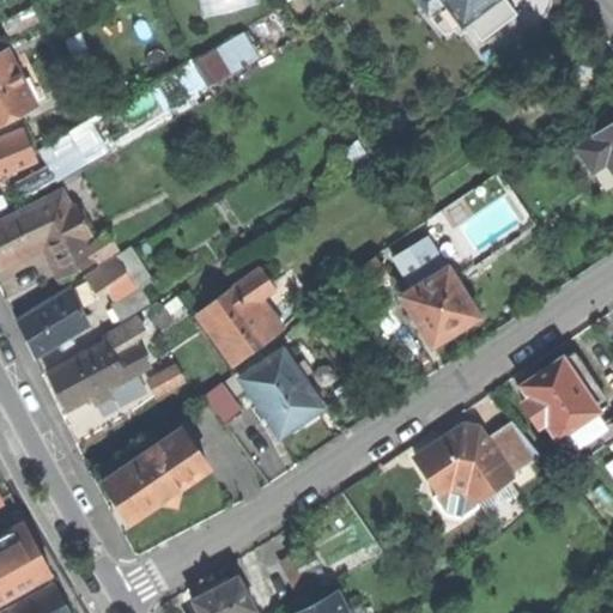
[(201,0),(206,17),(261,2),(260,0),(201,0)]
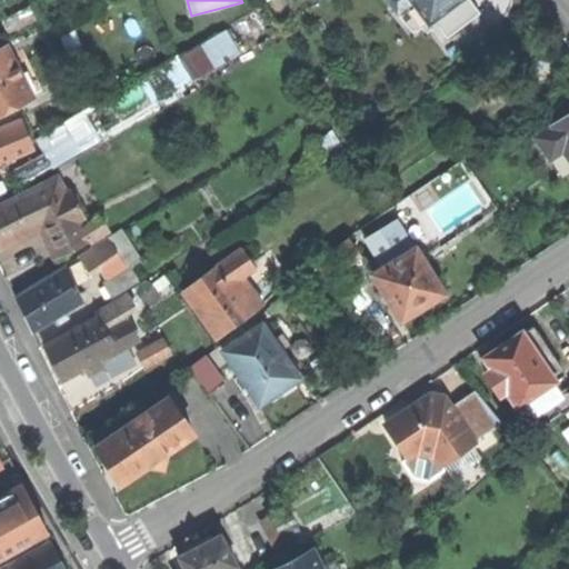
[(426,18),(429,22),(450,6),(463,23),(489,5),(485,0),(398,0),(417,25),(426,18)]
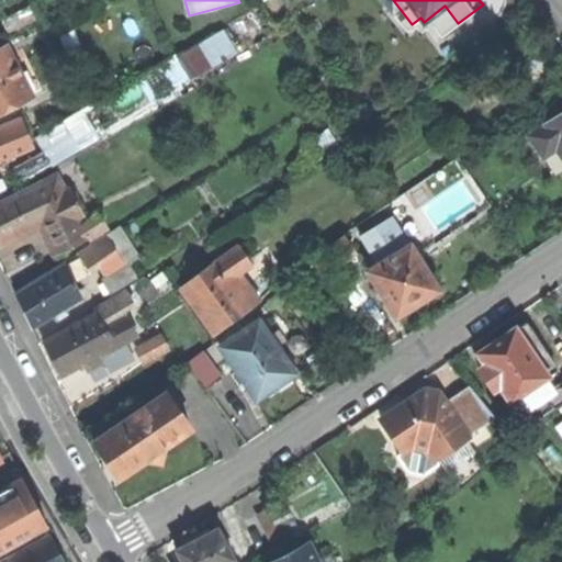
[(8,33),(34,21),(27,6),(1,19),(8,33)]
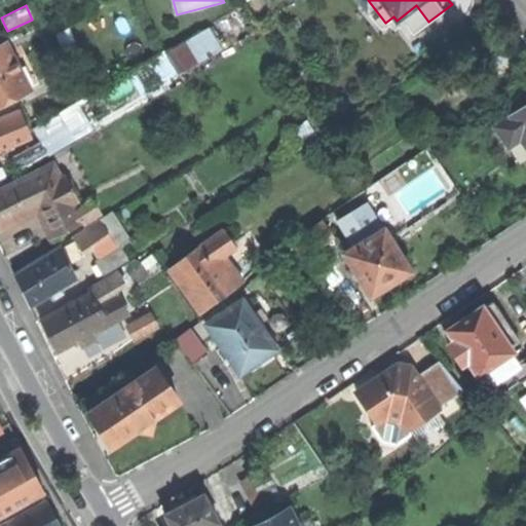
[(165,52),(178,75),(222,49),(210,27),(165,52)]
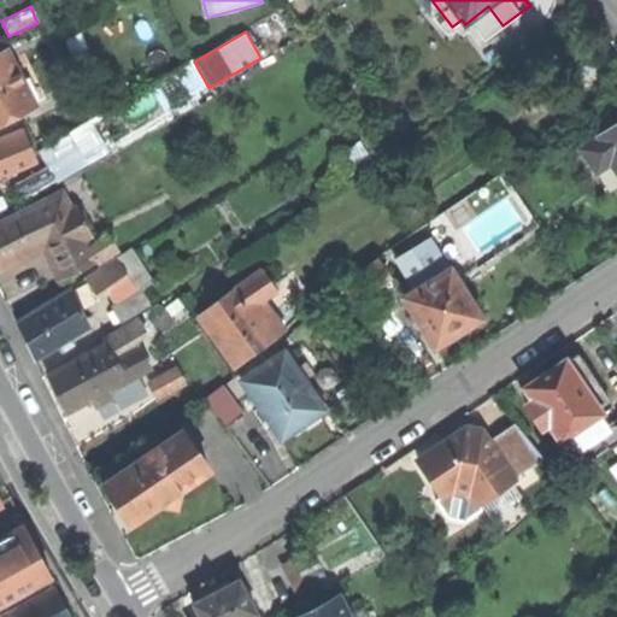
[(0,123),(35,105),(7,51),(0,53),(0,123)]
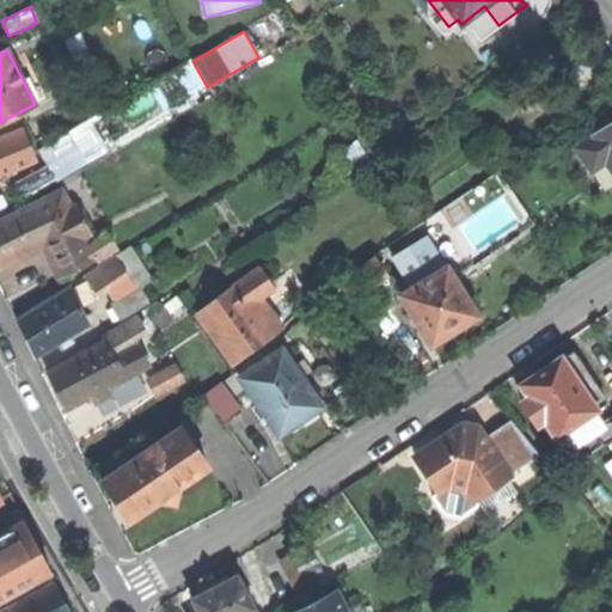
[(40,147),(50,167),(57,179),(105,150),(87,120),(40,147)]
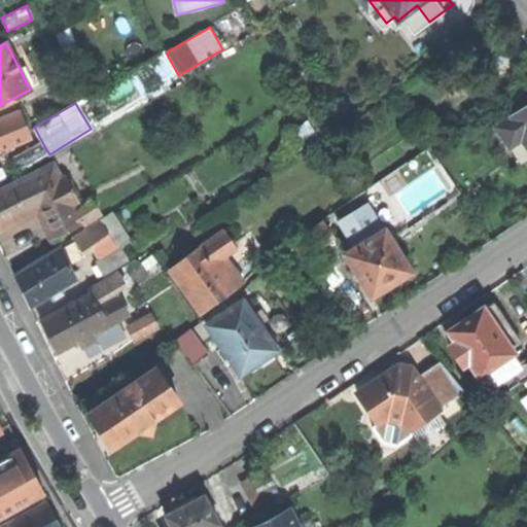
[(526,105),(497,125),(520,160),(526,154),(526,105)]
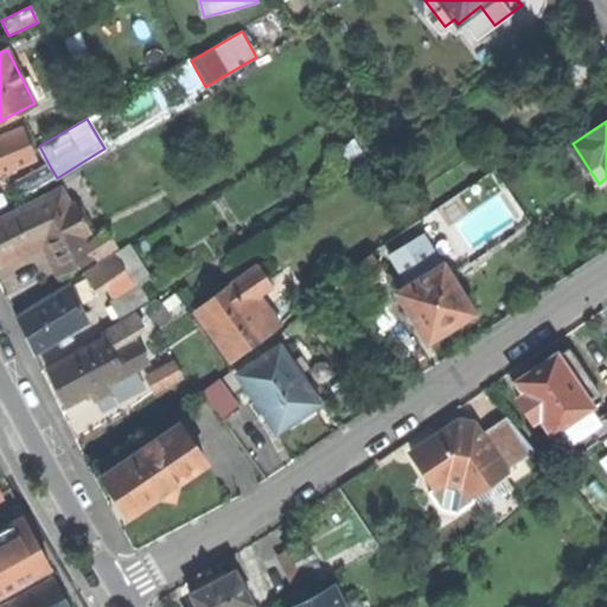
[(0,173),(37,158),(25,127),(0,136),(0,173)]
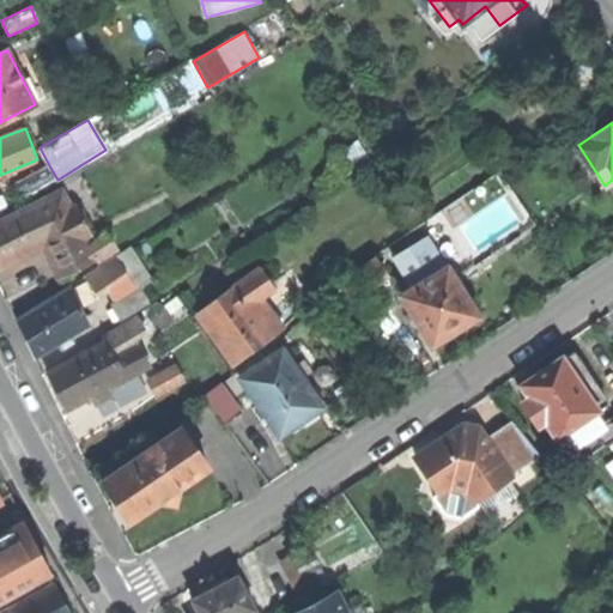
[(20,184),(26,198),(58,180),(50,168),(20,184)]
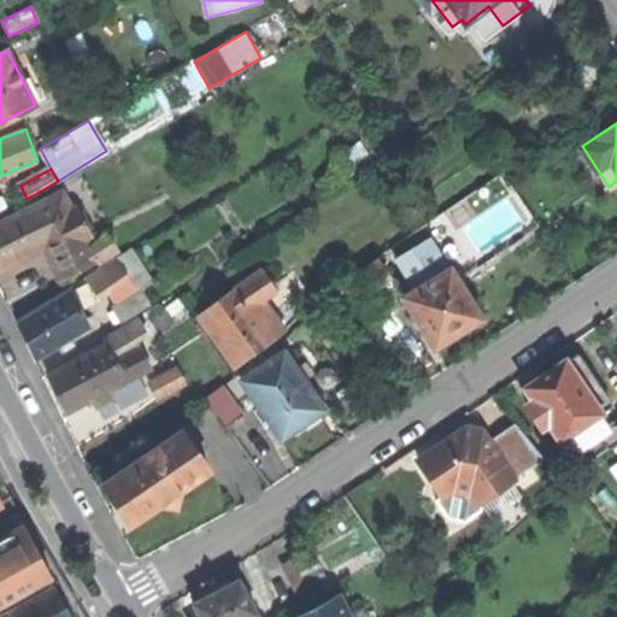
[(64,193),(0,224),(0,263),(3,268),(46,245),(63,277),(99,260),(100,263),(121,252),(111,236),(93,248),(87,238),(93,234),(78,206),(72,210),(64,193)]
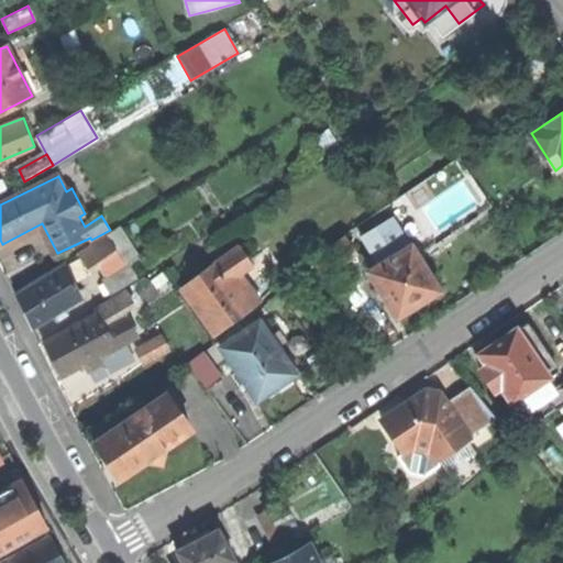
[(118,250),(109,235),(80,253),(89,267),(118,250)]
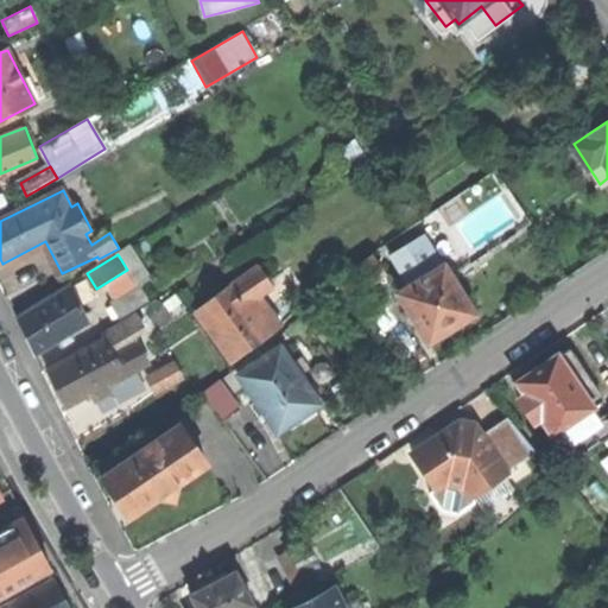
[(444,263),(399,291),(430,340),(449,329),(475,312),(444,263)]
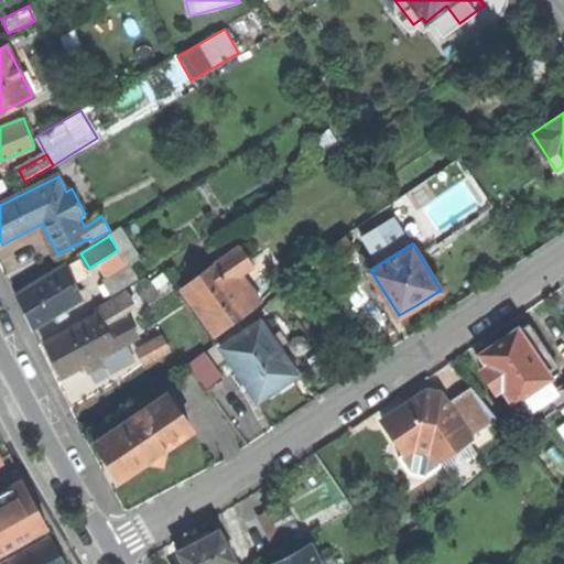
[(249,310),(260,301),(249,285),(242,290),(238,284),(234,278),(251,264),(238,247),(215,264),(214,263),(182,288),(217,334),(249,310)]
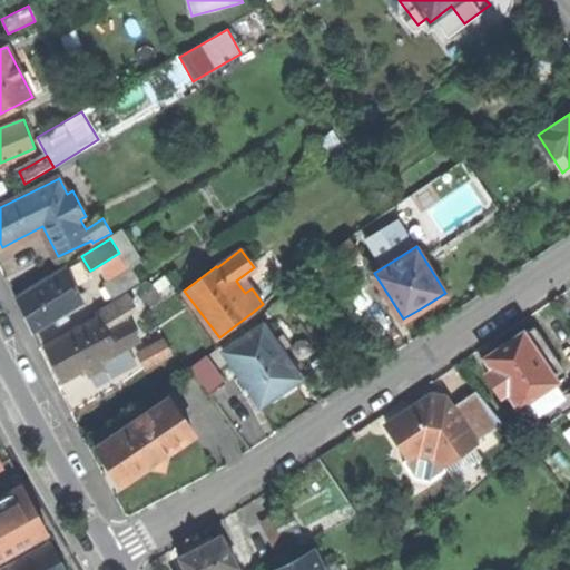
[(86,300),(67,265),(17,295),(25,311),(35,332),(86,300)]
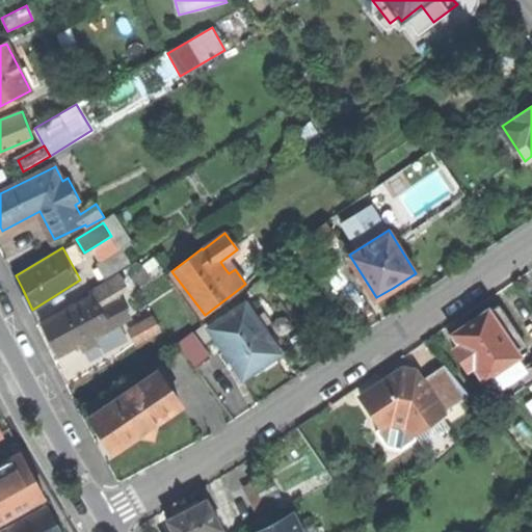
[(122,247),(98,262),(107,277),(130,263),(122,247)]
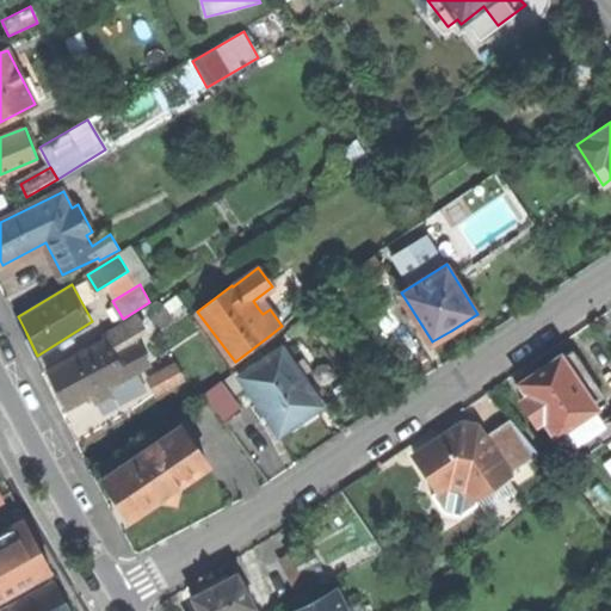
[(147,326),(139,313),(107,333),(110,339),(50,371),(59,389),(68,408),(93,395),(98,403),(116,394),(112,386),(152,365),(141,343),(117,353),(115,347),(147,326)]
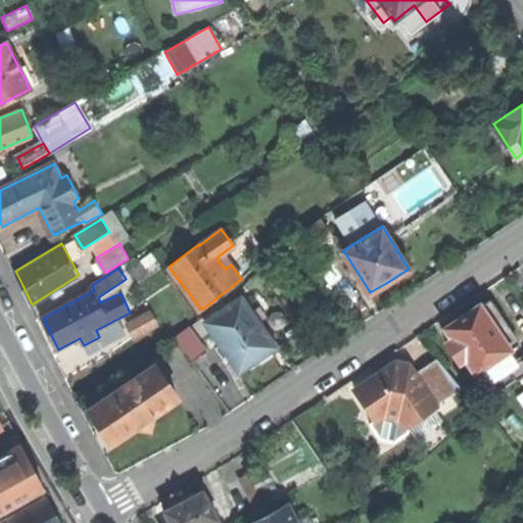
[(241,297),(207,321),(241,371),(257,360),(277,346),(241,297)]
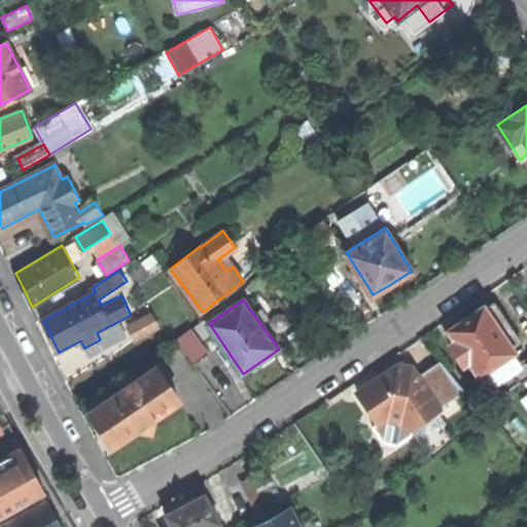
[(494,303),(485,309),(484,307),(461,321),(449,330),(455,340),(449,345),(462,364),(469,360),(479,375),(485,371),(490,378),(503,370),(498,361),(521,347),(510,330),(512,328),(494,303)]
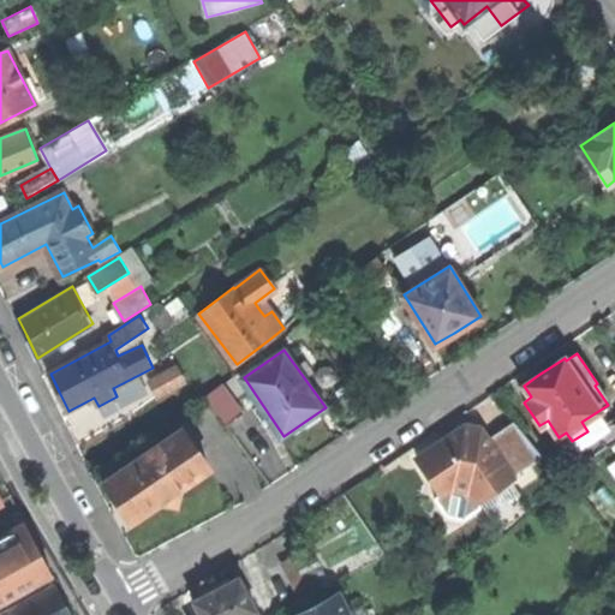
[(180,365),(154,380),(162,395),(187,381),(180,365)]
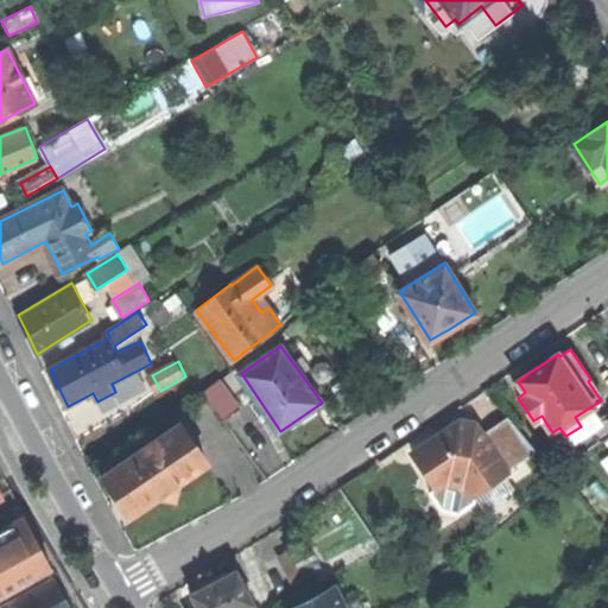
[(227,419),(244,407),(222,379),(206,391),(227,419)]
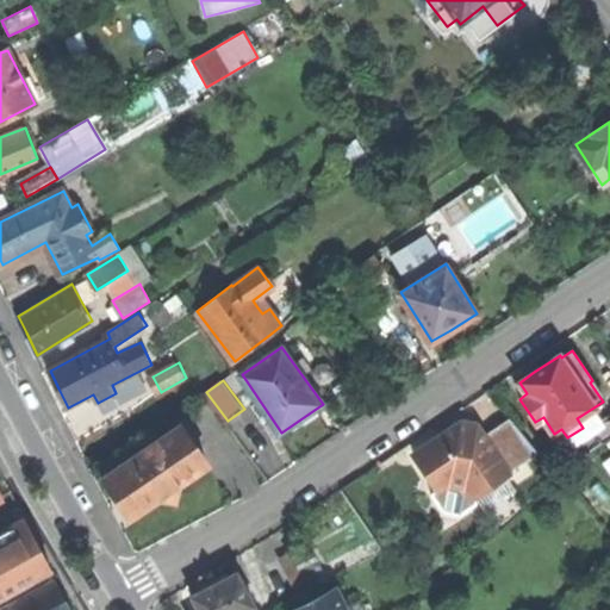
[(609,417),(609,418),(593,430),(603,443),(609,439),(609,416),(609,417)]
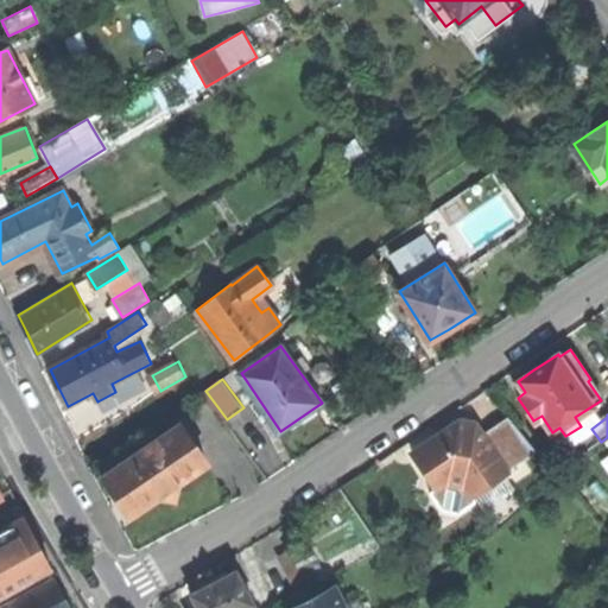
[(482,435),(506,472),(536,451),(507,417),(482,435)]
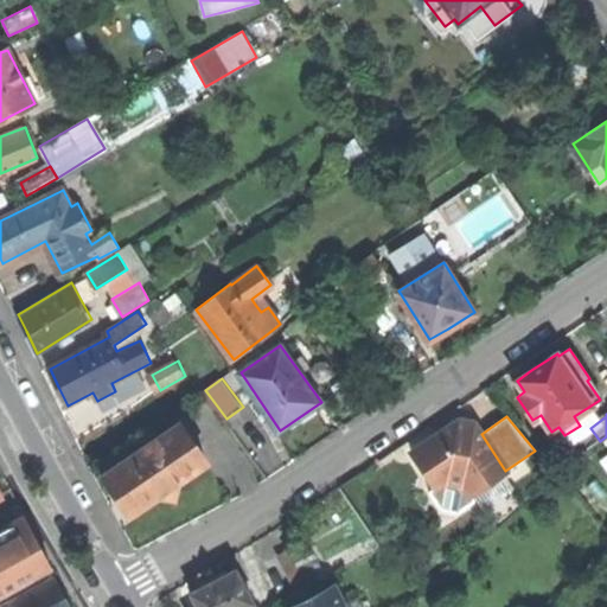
[(209,461),(183,421),(104,474),(110,484),(131,513),(159,493),(177,496),(179,480),(209,461)]
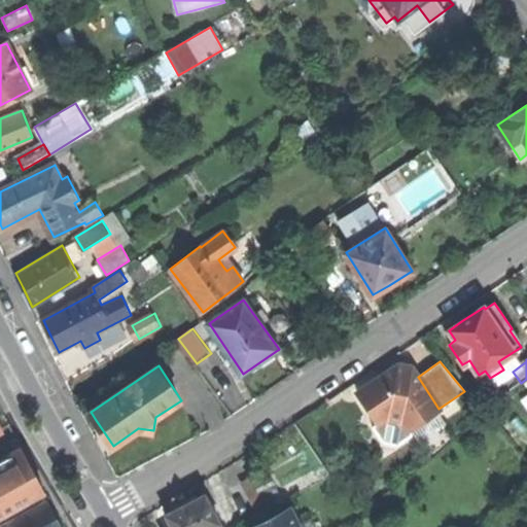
[(409,429),(438,409),(418,377),(414,372),(403,370),(394,367),(357,393),(378,424),(373,427),(383,442),(396,444),(412,434),(409,429)]
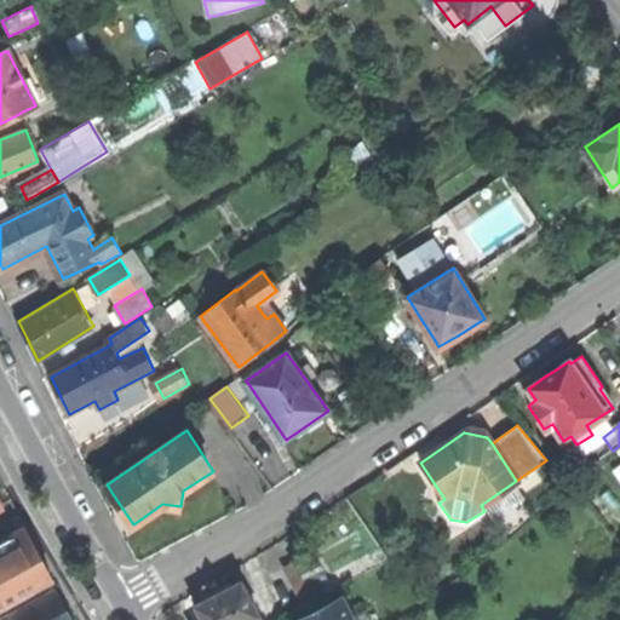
[(0,539),(0,607),(52,580),(23,527),(0,539)]
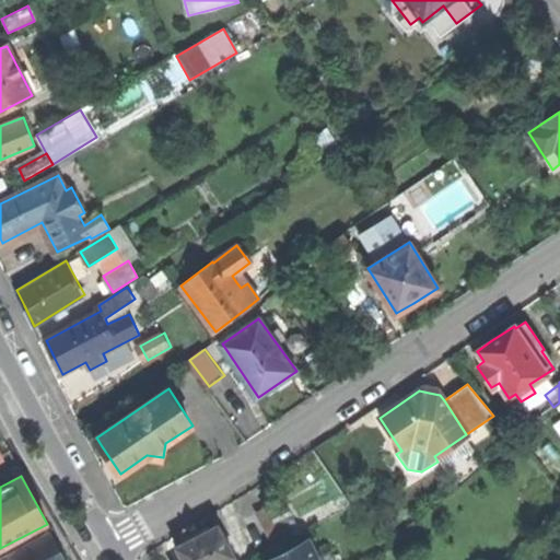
[(226,559),(234,557),(218,525),(196,536),(176,547),(182,557),(175,559),(226,559)]
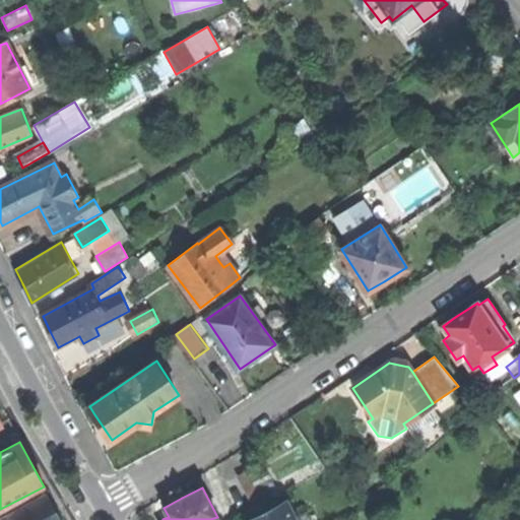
[(1,519),(58,519),(56,515),(46,497),(1,519)]
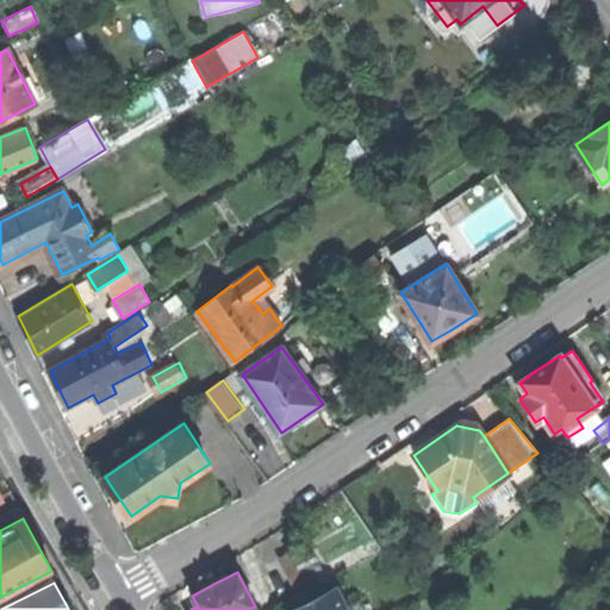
[(346,609),(335,589),(294,609),(346,609)]
